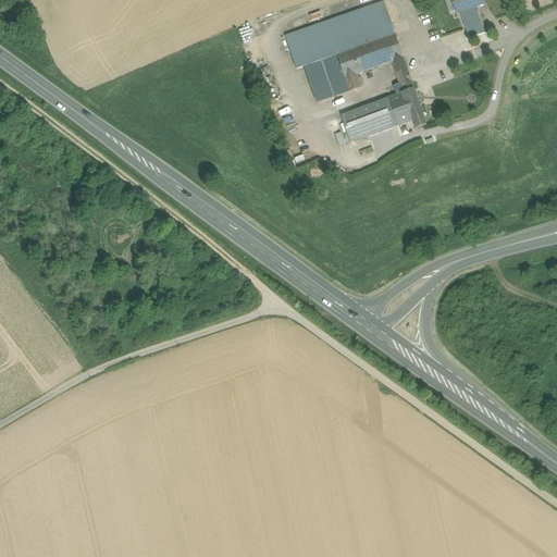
[(483,0),(452,0),(455,5),(458,4),(467,31),(481,25),(482,25),(475,8),(485,4),(483,0)]
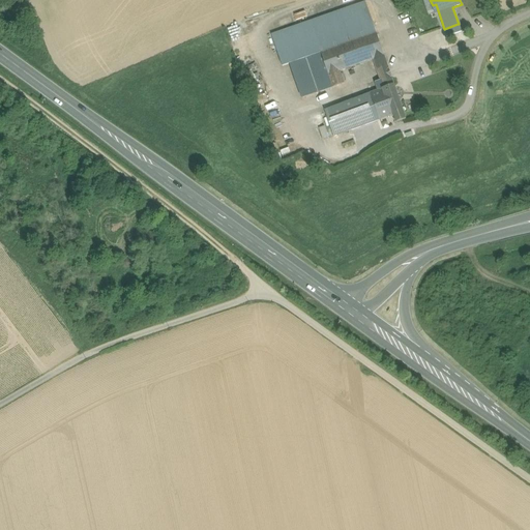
[(365,2),(271,35),(283,66),(291,64),(306,58),(341,46),(376,32),(365,2)]
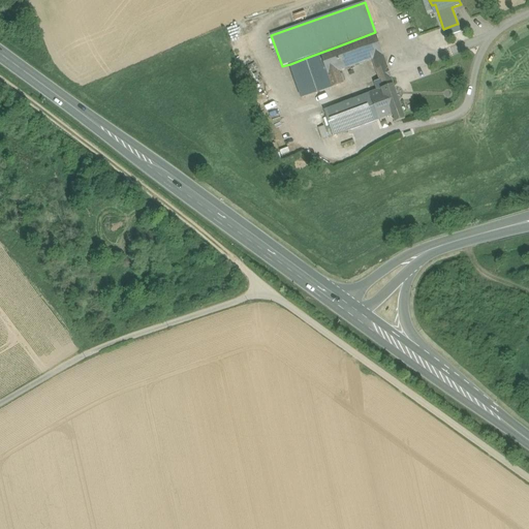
[(287,19),(274,22),(275,27),(288,23),(287,19)]
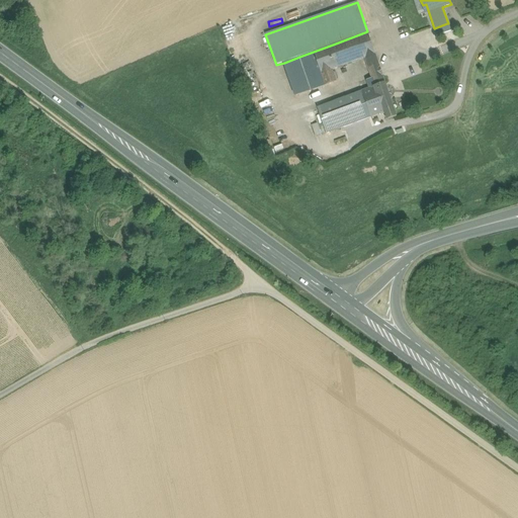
[(447,23),(434,28),(437,36),(450,31),(447,23)]
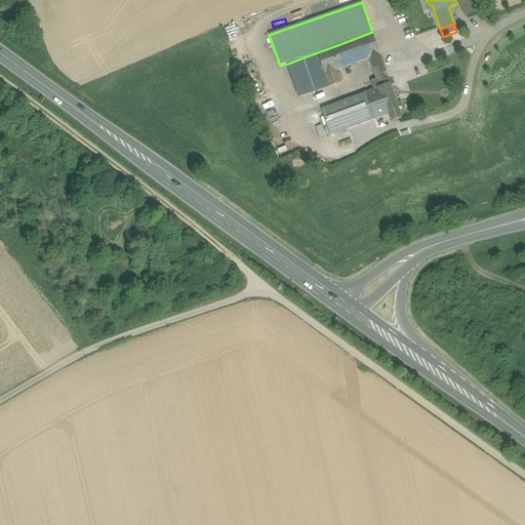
[(372,32),(337,45),(304,57),(288,64),(300,97),(341,83),(336,71),(370,59),(371,58),(380,55),(372,32)]
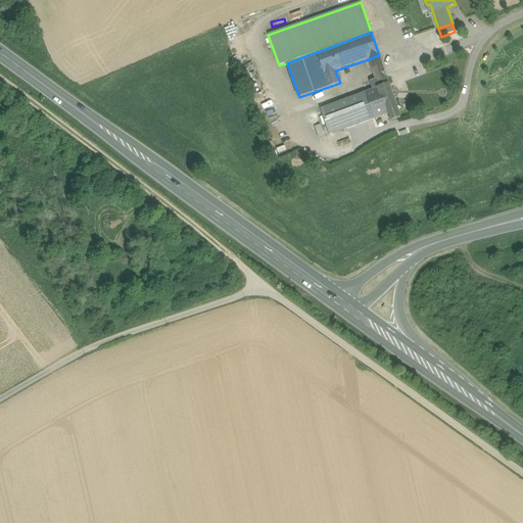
[(379,55),(370,58),(372,65),(371,66),(373,73),(374,72),(375,76),(376,79),(386,76),(385,73),(379,55)]
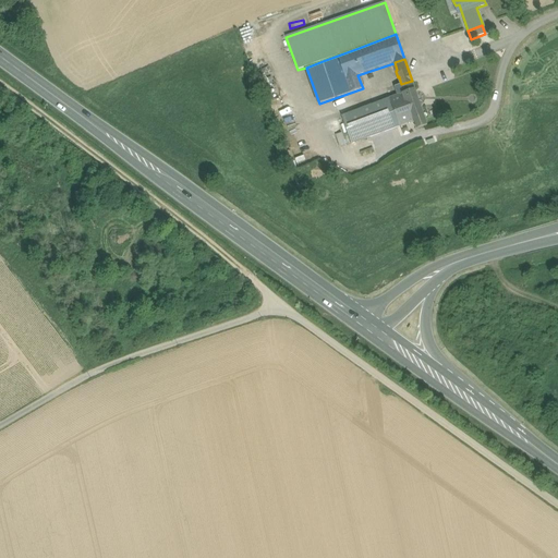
[(401,84),(396,87),(398,95),(390,98),(400,126),(404,124),(415,121),(417,128),(416,129),(416,130),(427,125),(412,81),(401,84)]
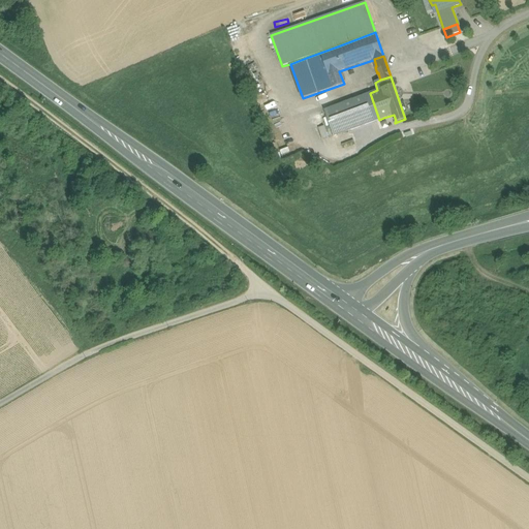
[(370,93),(324,110),(334,136),(379,120),(370,93)]
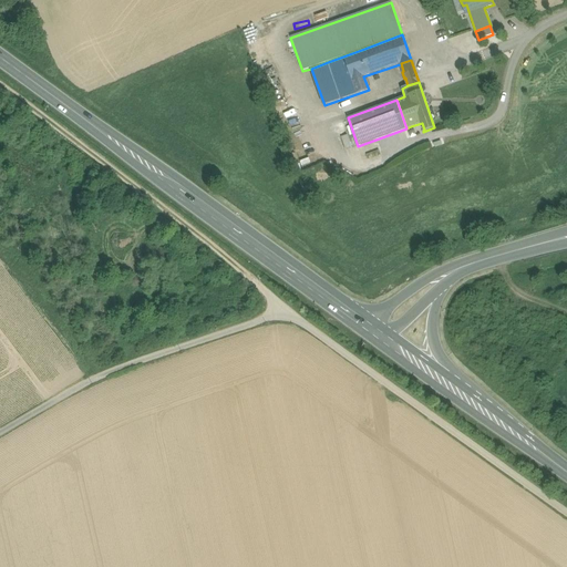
[(422,123),(411,126),(413,135),(423,132),(423,131),(424,130),(422,123)]
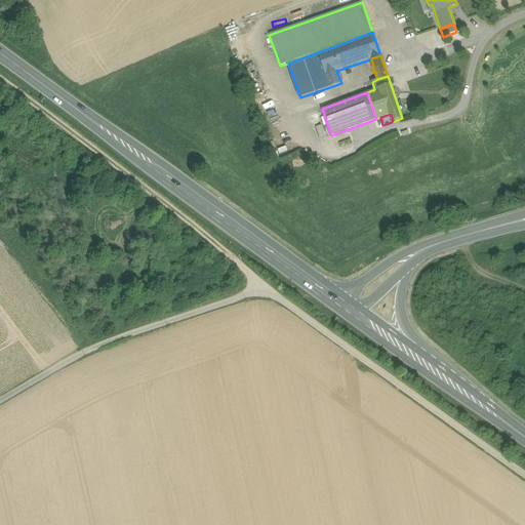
[(322,125),(315,127),(319,138),(326,135),(322,125)]
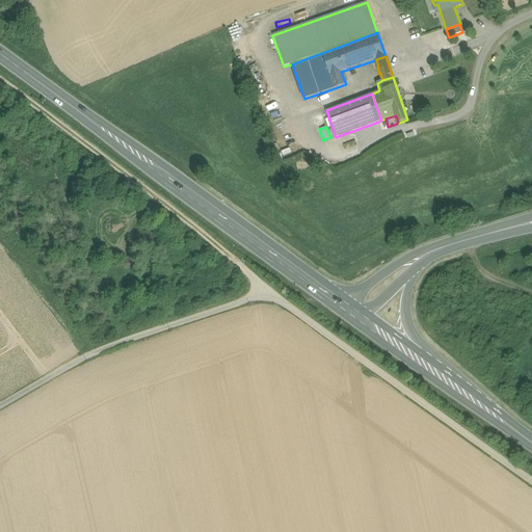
[(286,143),(294,140),(290,129),(282,132),(286,143)]
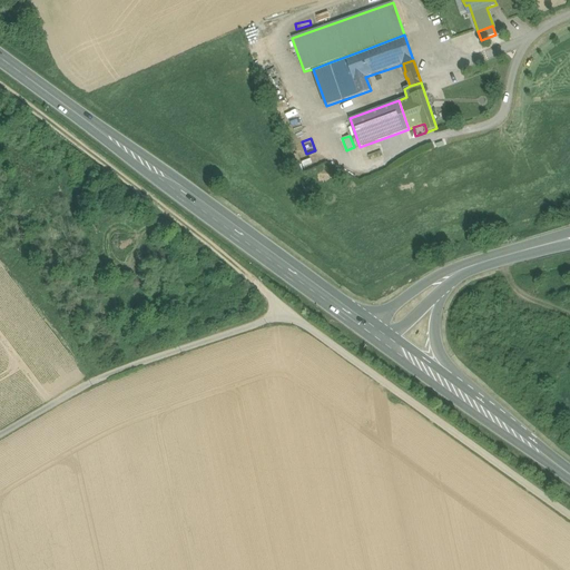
All buildings are outlined.
